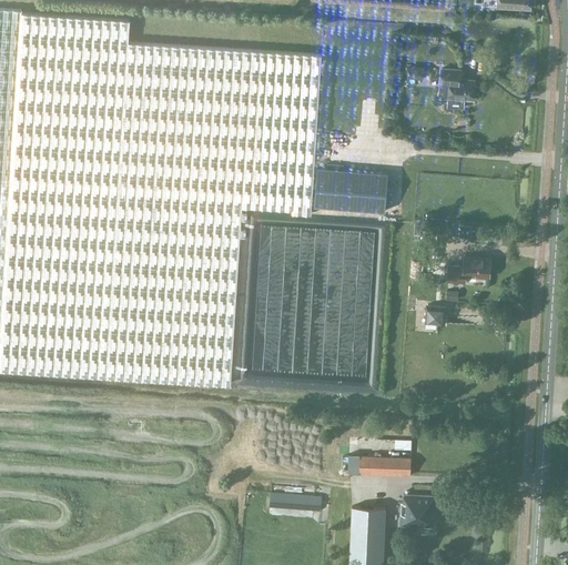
[(530,0),(497,0),(497,11),(530,12),(530,0)]
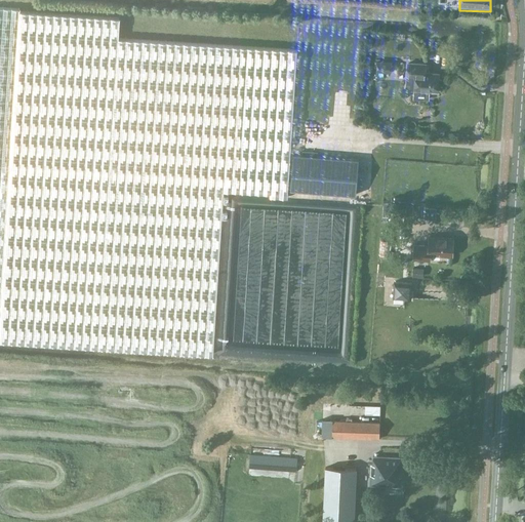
[(0,345),(211,359),(221,194),(271,197),(271,200),(288,201),(297,51),(117,40),(119,21),(19,14),(19,12),(0,10),(0,345)]
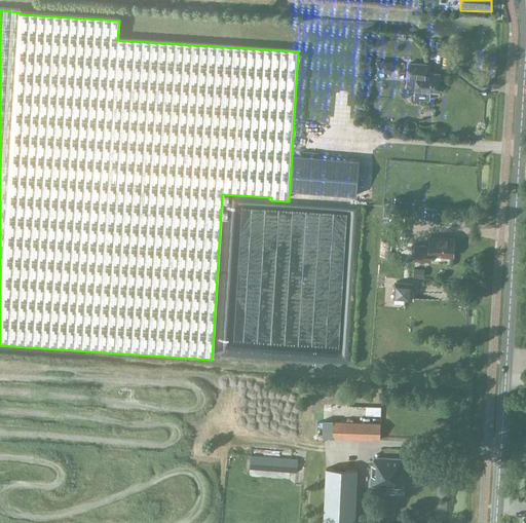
[(378,64),(377,75),(391,75),(392,65),(378,64)]
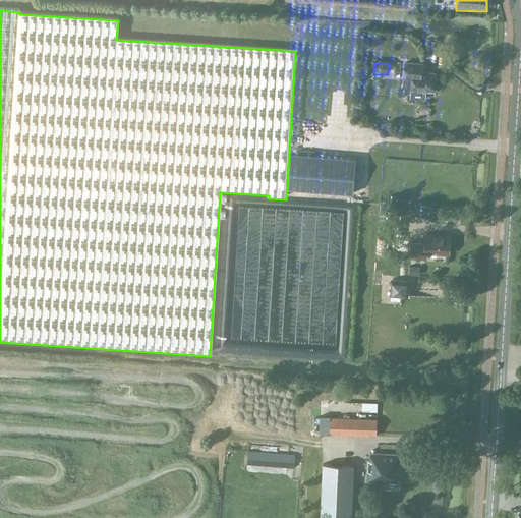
[(411,93),(428,94),(429,95),(432,95),(436,93),(436,90),(435,89),(436,76),(422,75),(422,67),(405,65),(404,76),(405,76),(405,75),(412,75),(411,93)]
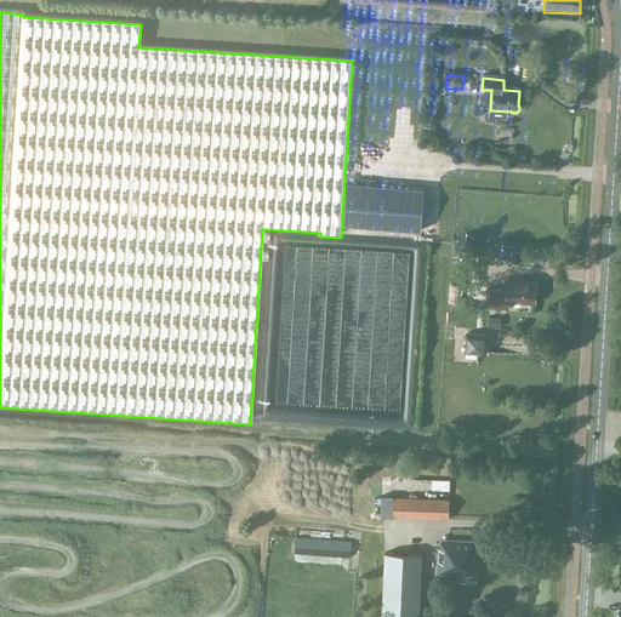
[(423,193),(391,189),(346,186),(342,226),(420,233),(423,193)]
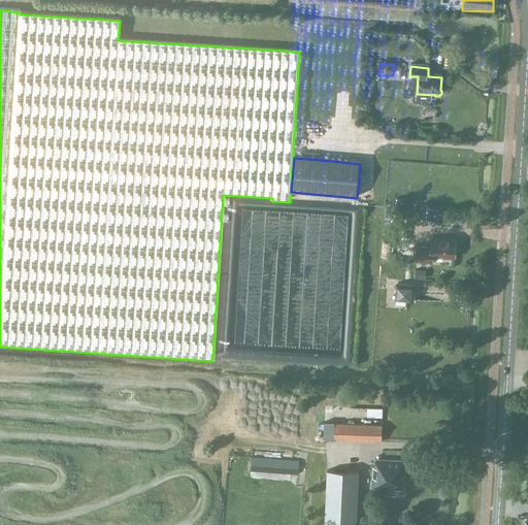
[(432,262),(454,263),(455,245),(429,244),(429,251),(415,251),(415,266),(432,266),(432,262)]
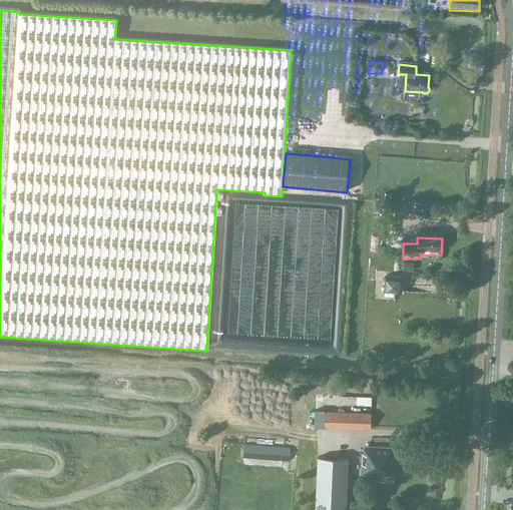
[(404,265),(403,274),(413,275),(413,266),(404,265)]
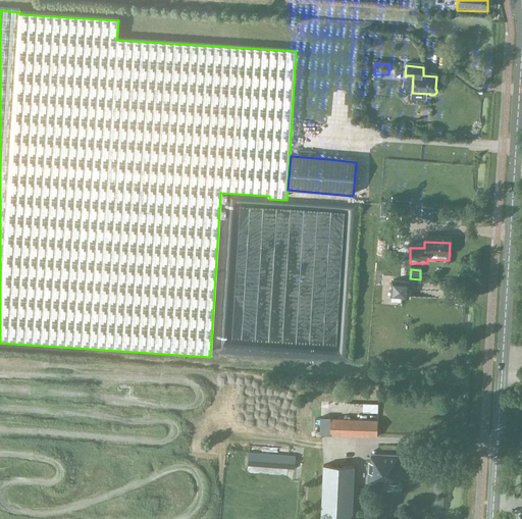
[(390,295),(390,299),(409,300),(409,296),(410,284),(392,283),(390,295)]
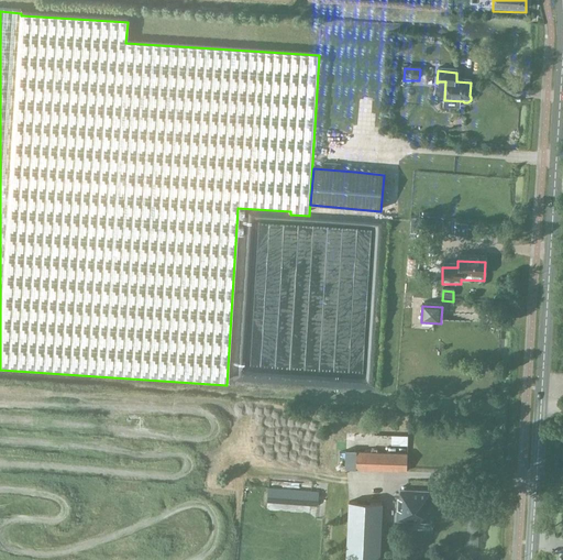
[(357,454),(356,472),(406,474),(407,457),(357,454)]
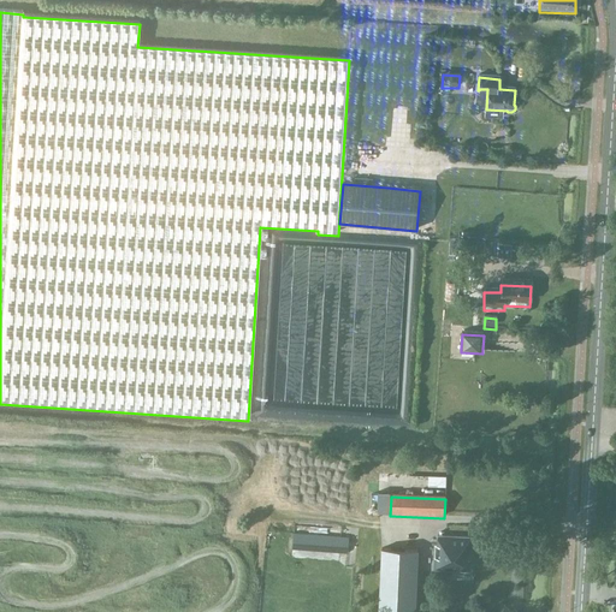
[(349,541),(294,536),(292,536),(291,552),(347,557),(349,541)]
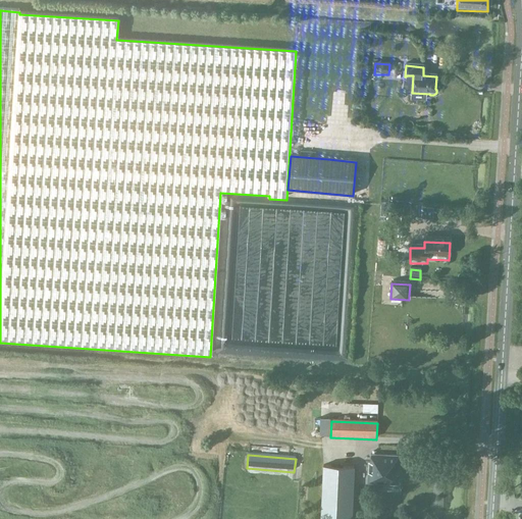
[(371,457),(370,464),(369,464),(368,484),(398,485),(399,458),(371,457)]
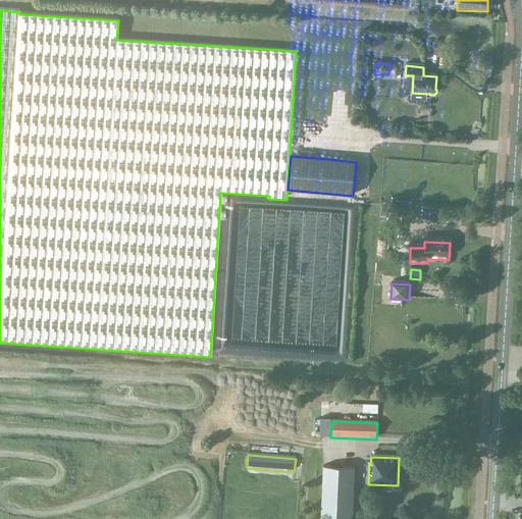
[(323,467),(320,518),(351,518),(353,501),(357,501),(358,487),(353,487),(353,486),(354,469),(323,467)]
